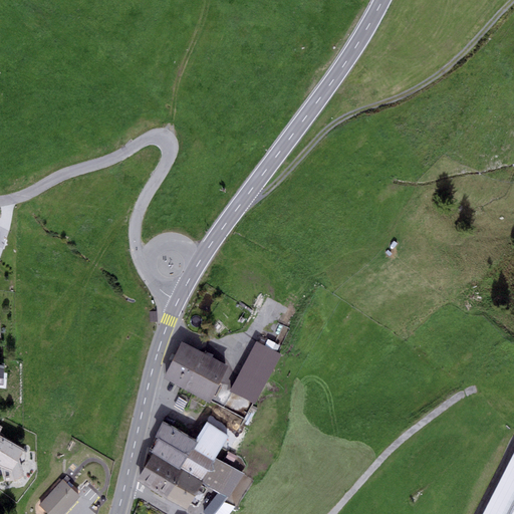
[(256,340),(229,391),(255,405),(282,354),(256,340)]
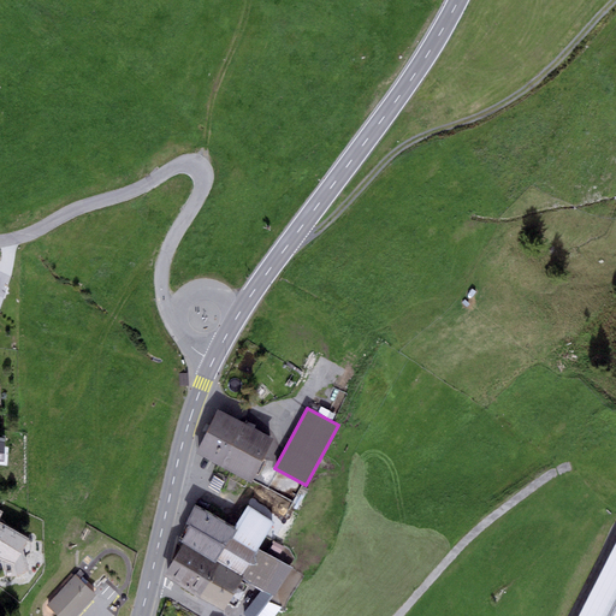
[(195,454),(219,466),(242,422),(218,409),(195,454)]
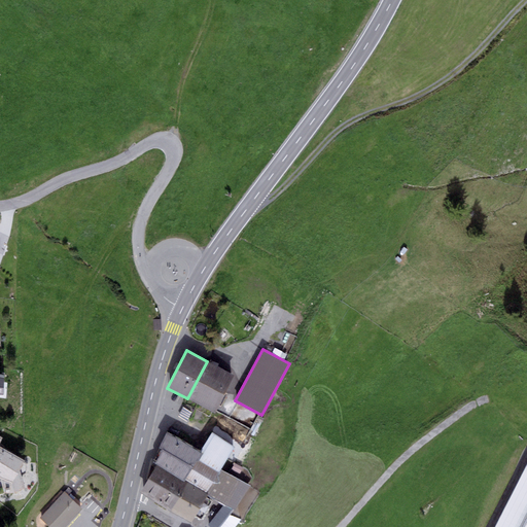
[(234,375),(207,361),(187,398),(215,413),(234,375)]
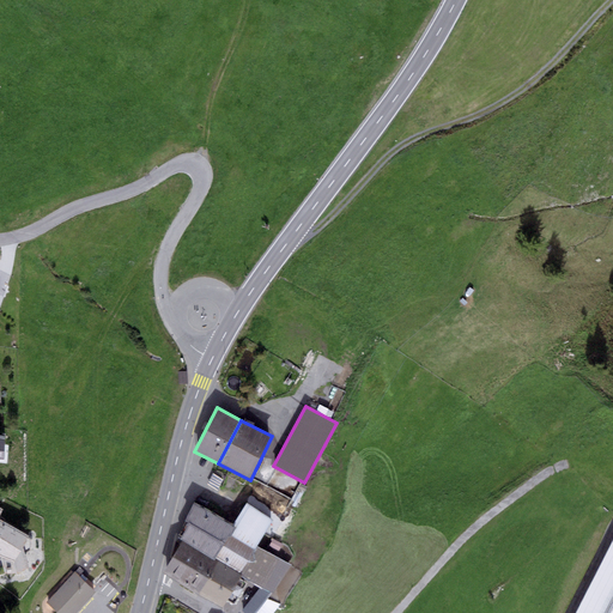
[(218,562),(241,575),(258,546),(273,519),(247,503),(234,526),(214,559),(218,562)]
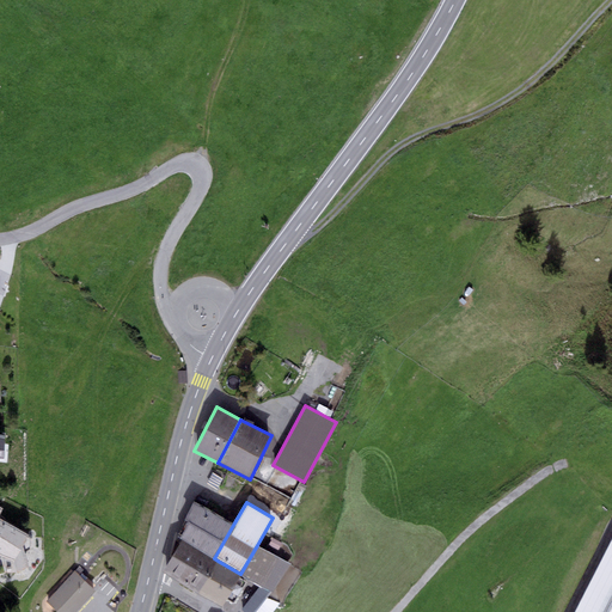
[(179,538),(182,540),(214,558),(233,525),(195,503),(185,520),(189,522),(179,538)]
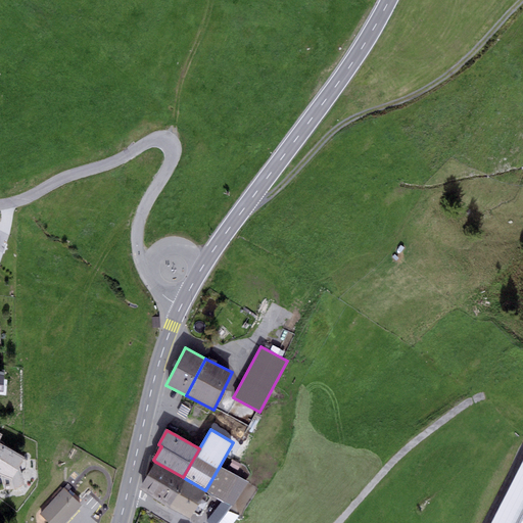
[(0,439),(2,434),(0,432),(0,473),(14,481),(25,457),(0,442),(0,439)]
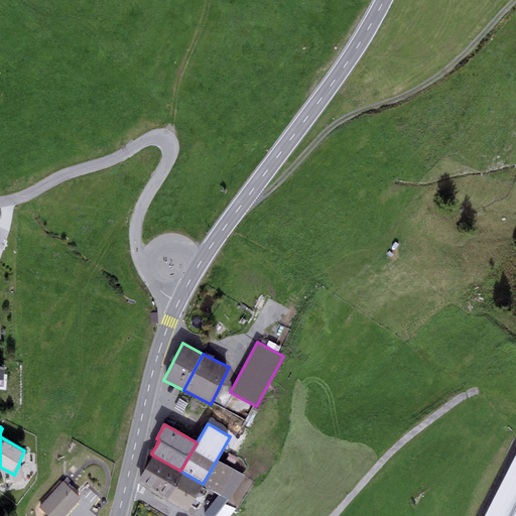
[(515,515),(515,453),(484,515),(515,515)]
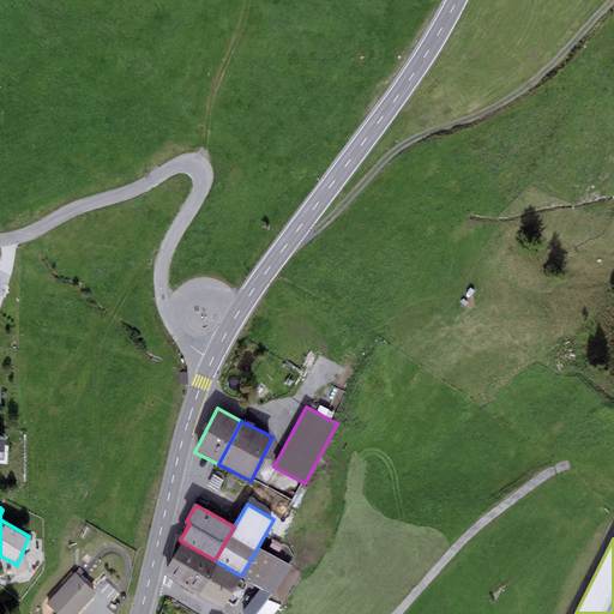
[(218,563),(215,560),(182,542),(163,575),(199,595),(218,563)]
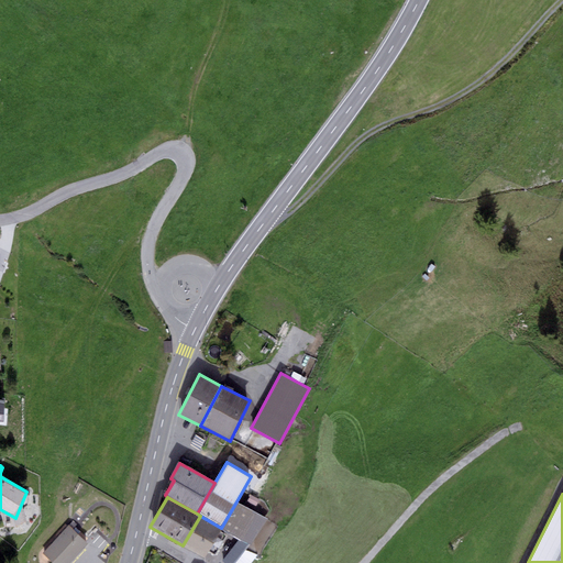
[(267,519),(236,501),(221,528),(252,545),(267,519)]
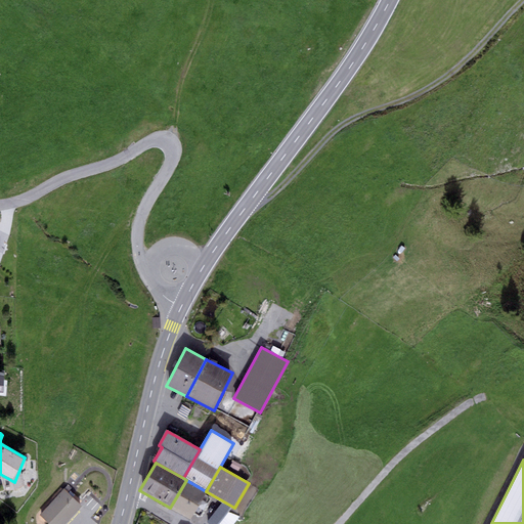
[(190,519),(206,491),(186,480),(170,508),(190,519)]
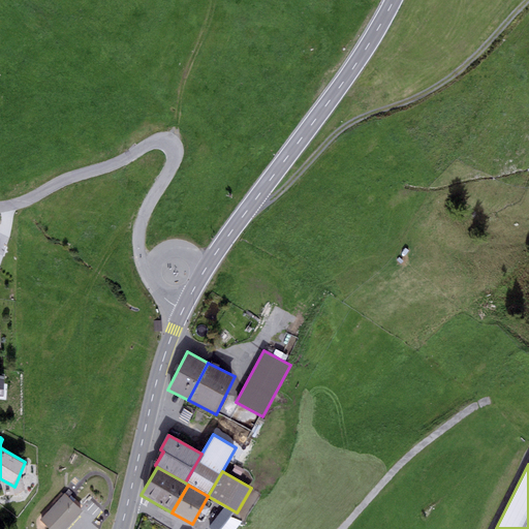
[(65,493),(40,520),(50,528),(65,528),(71,523),(83,510),(65,493)]
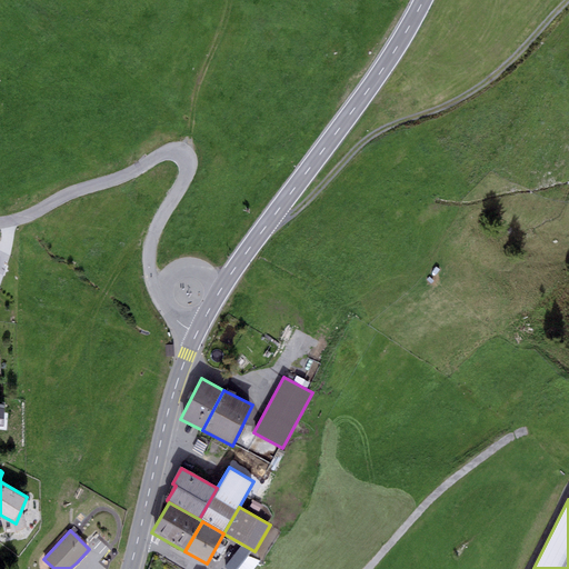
All buildings are outlined.
